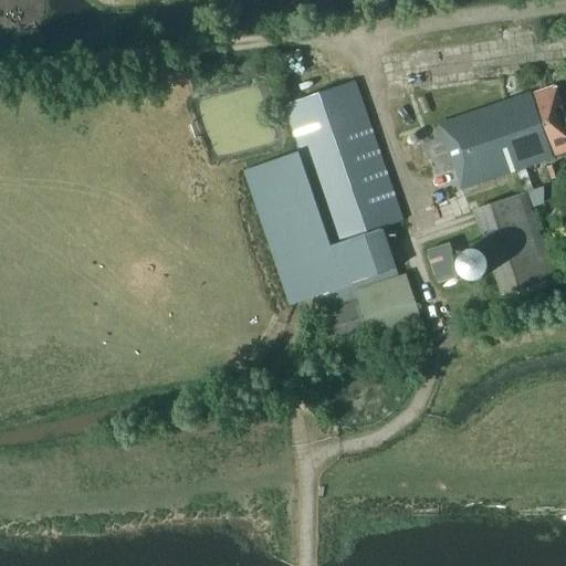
[(284,106),(301,154),(247,173),(292,305),(395,269),(380,229),(401,221),(352,82),(284,106)]
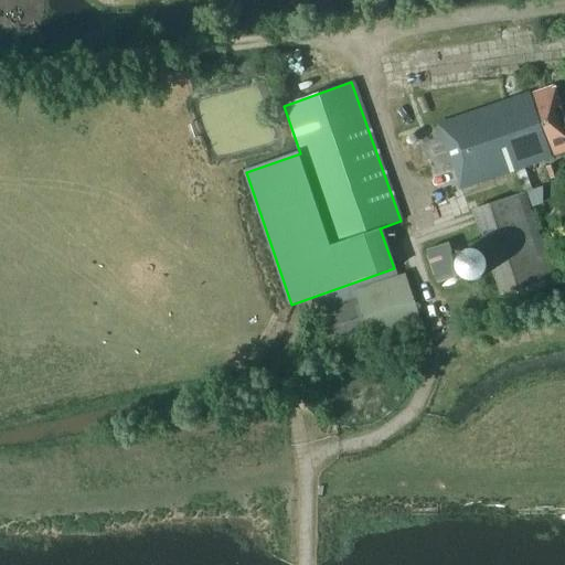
[(461,189),(516,169),(564,151),(564,119),(553,86),(438,126),(458,182),(461,189)]
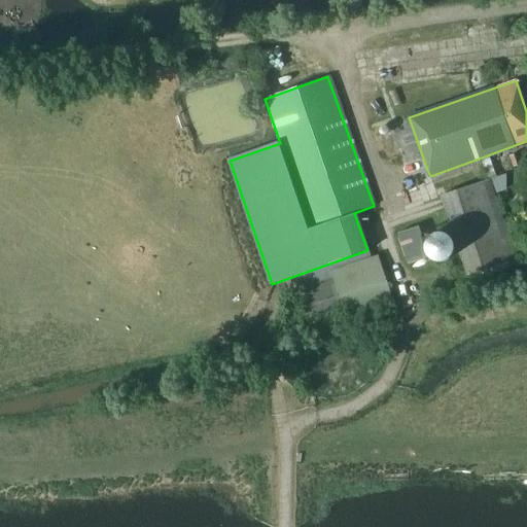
[(510,155),(514,166),(521,164),(517,152),(510,155)]
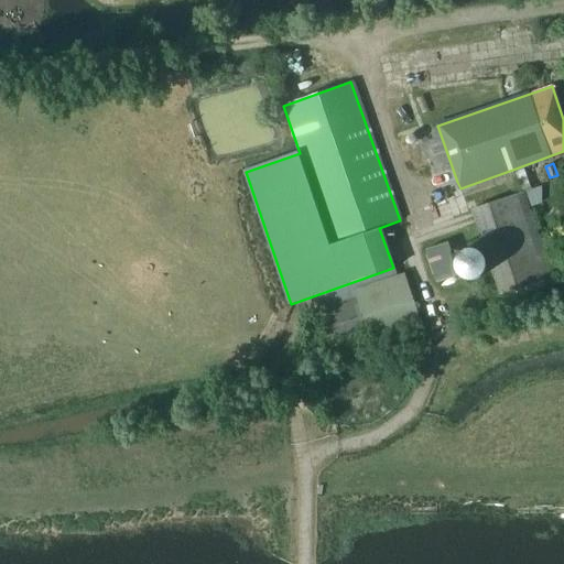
[(541,186),(523,192),(530,208),(542,204),(541,186)]
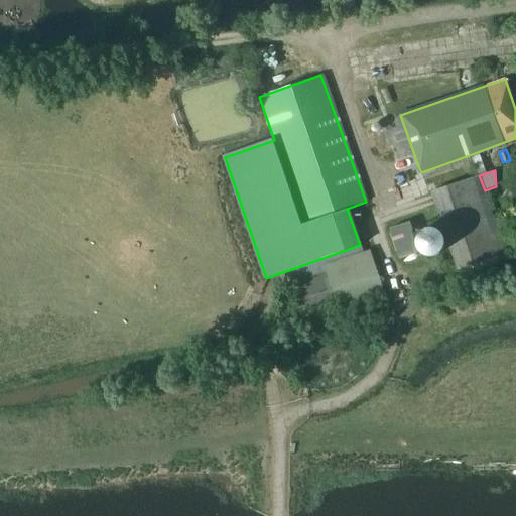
[(432,192),(461,270),(515,251),(503,218),(495,220),(485,190),(479,175),(432,192)]
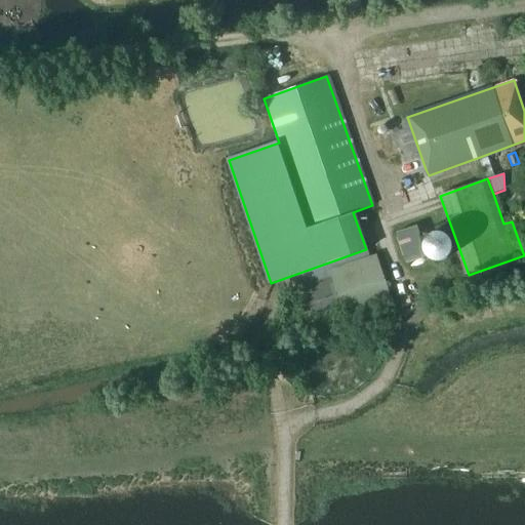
[(524,197),(517,192),(511,200),(520,206),(524,198),(524,197)]
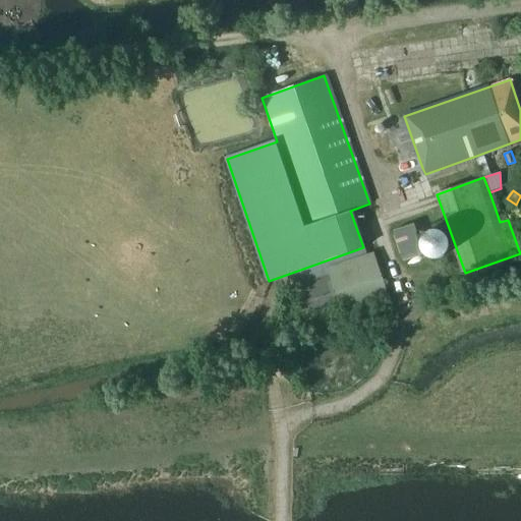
[(393,232),(403,263),(423,255),(413,225),(393,232)]
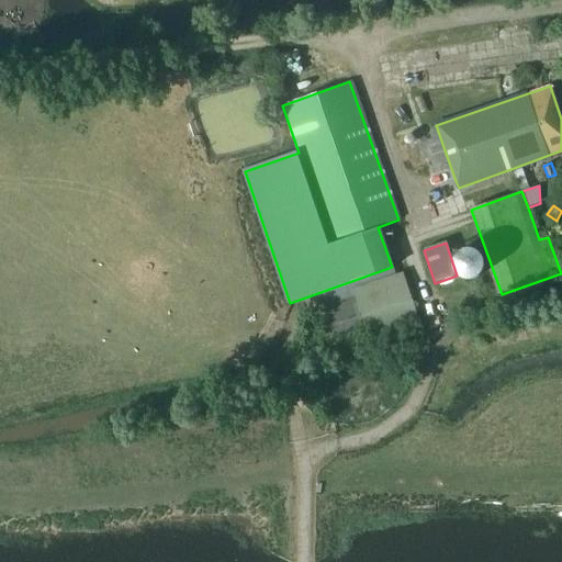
[(484,267),(485,263),(485,260),(484,258),(483,255),(481,253),(479,250),(476,249),(473,248),(471,247),(468,247),(464,248),(462,249),(459,251),(458,253),(456,256),(454,258),(453,261),(453,263),(454,267),(454,270),(457,272),(459,274),(461,277),(463,278),(467,279),(470,279),(472,279),(475,278),(478,277),(480,274),(482,272),(484,269),(484,267)]
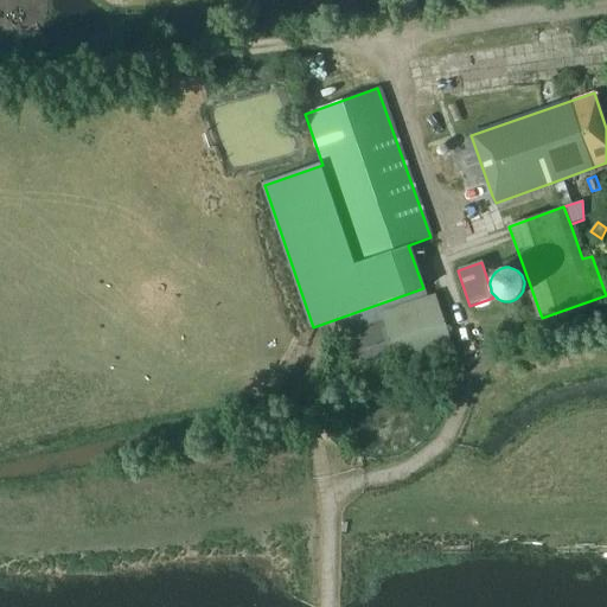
[(398,370),(454,352),(435,295),(382,313),(384,321),(342,336),(355,376),(396,362),(398,370)]
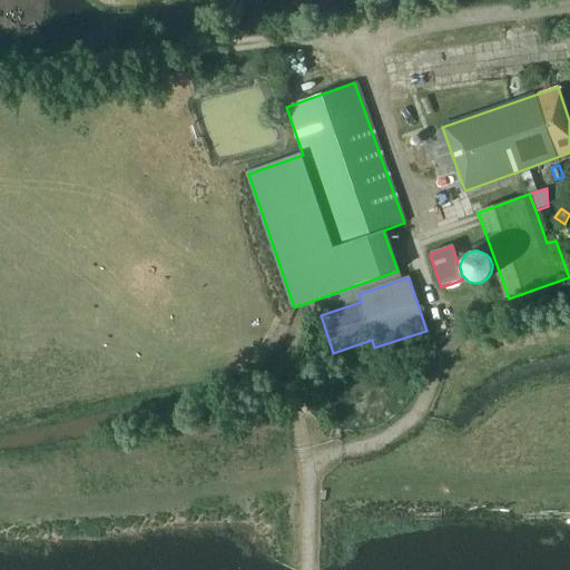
All buildings are outlined.
